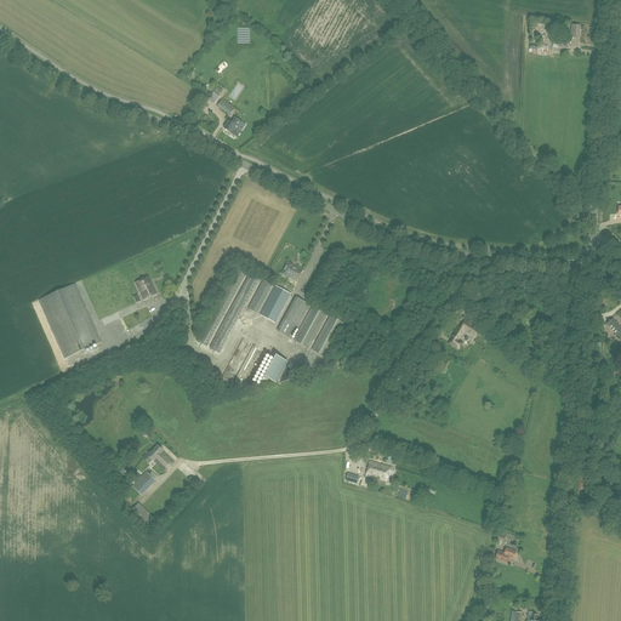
[(529,52),(547,56),(548,47),(540,46),(540,39),(537,39),(537,27),(541,28),(541,32),(548,33),(548,22),(533,21),(531,45),(529,52)]
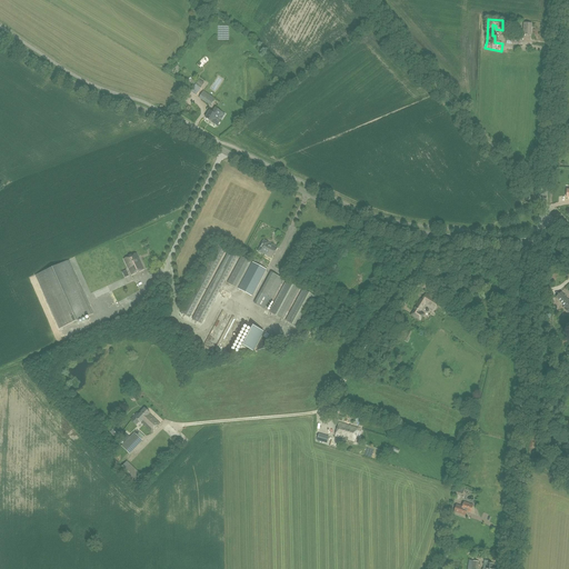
[(523,30),(523,35),(527,36),(531,36),(532,25),(525,23),(523,28),(521,28),(521,30),(523,30)]
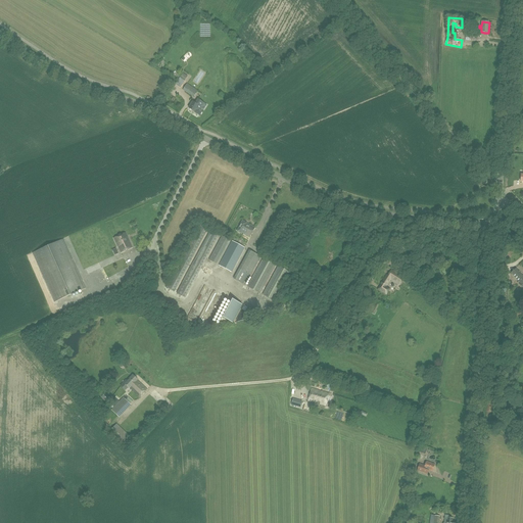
[(480,42),(481,34),(481,33),(471,32),(471,33),(467,32),(466,39),(467,39),(467,41),(480,42)]
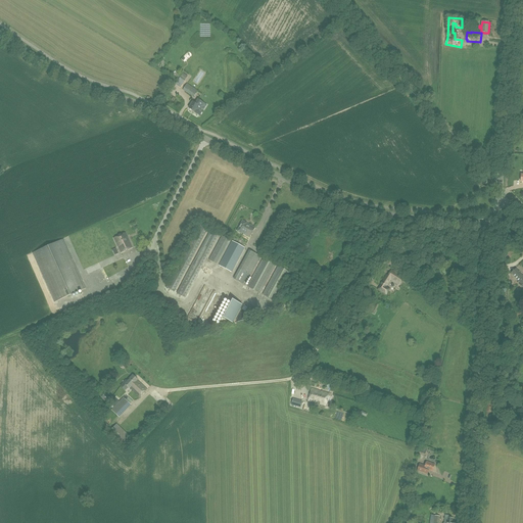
[(196,92),(186,86),(183,91),(193,97),(196,92)]
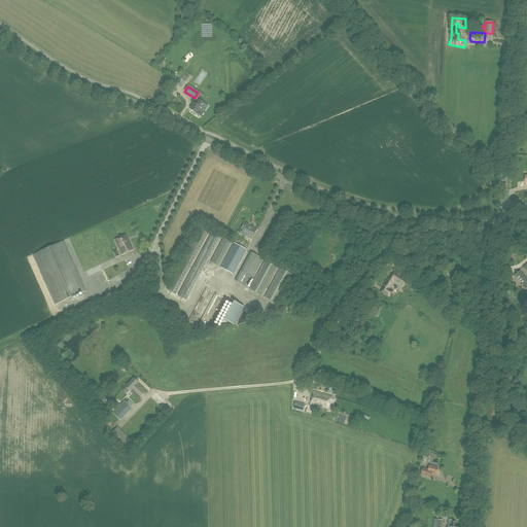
[(190,109),(202,116),(205,112),(202,110),(206,104),(200,101),(198,105),(195,103),(190,109)]
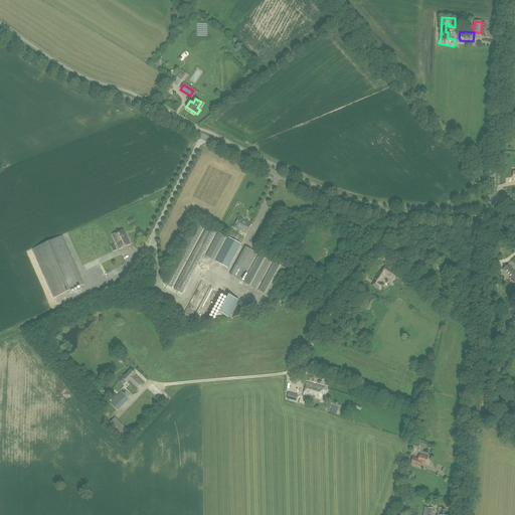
[(251,224),(239,217),(233,228),(238,230),(238,229),(247,233),(251,224)]
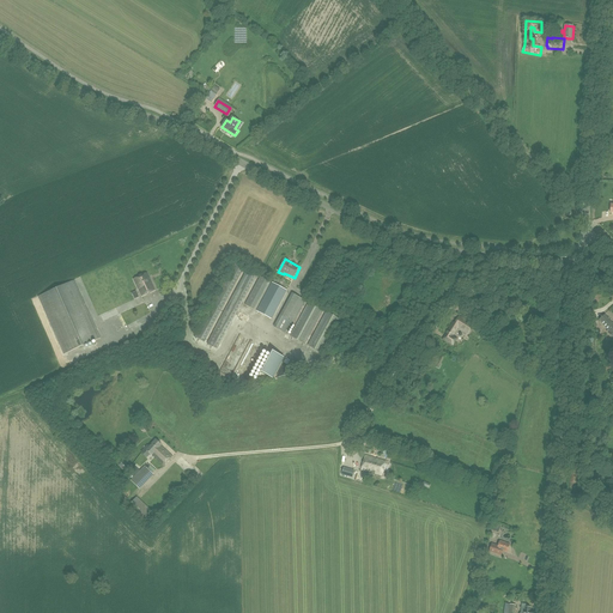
[(235,262),(194,338),(205,343),(244,268),(235,262)]
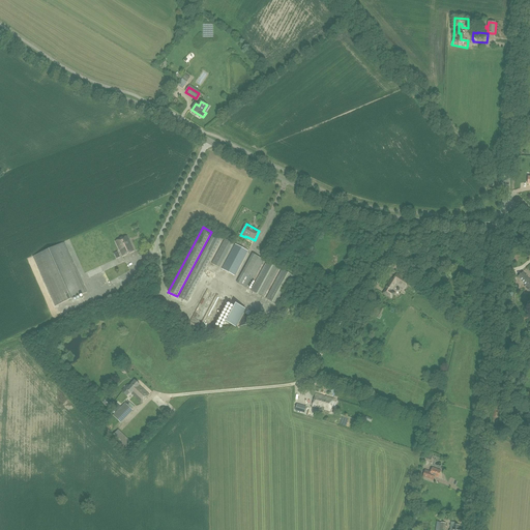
[(187,302),(223,238),(214,233),(179,297),(187,302)]
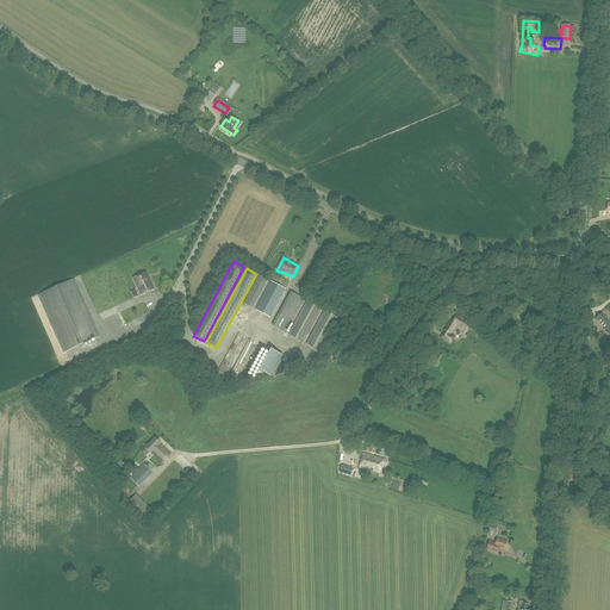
[(147,272),(134,278),(137,288),(138,288),(142,294),(154,290),(147,272)]
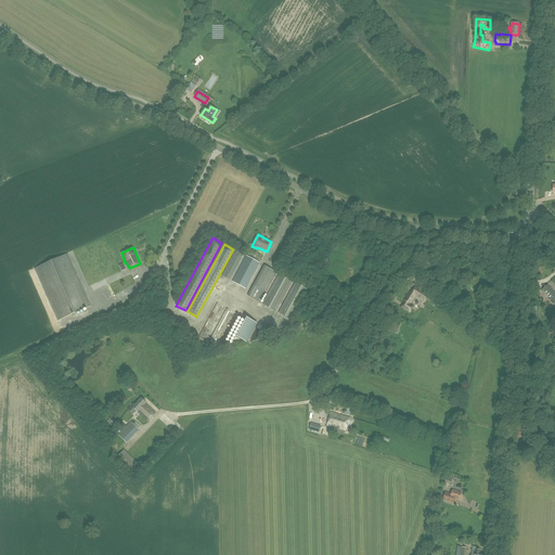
[(236,249),(223,275),(231,279),(244,254),(236,249)]
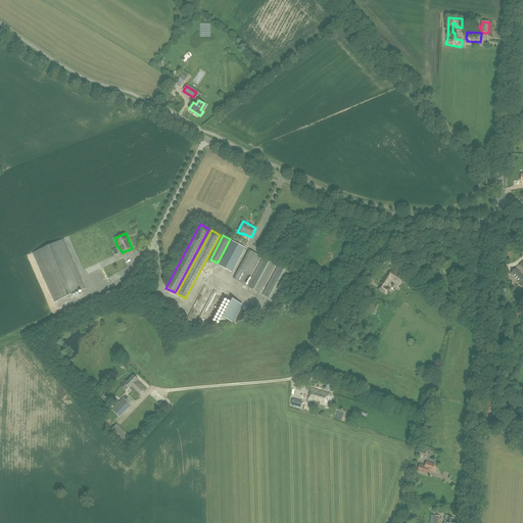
[(234,238),(220,266),(232,272),(244,248),(237,244),(239,240),(234,238)]
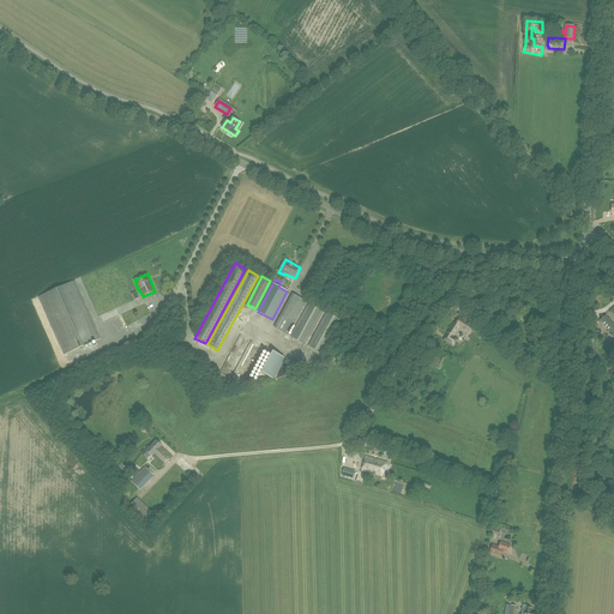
[(74,281),(38,298),(64,355),(66,354),(67,354),(101,338),(74,281)]
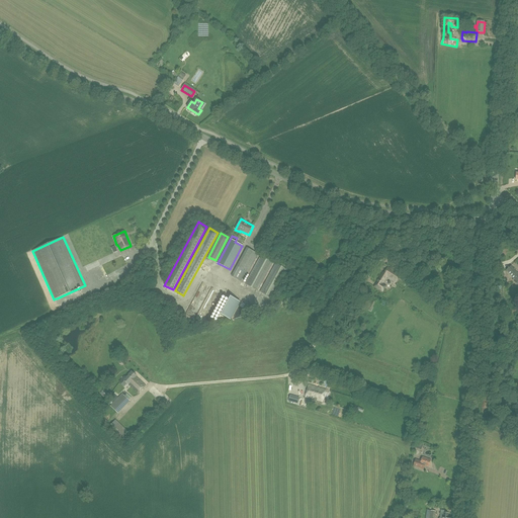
[(253,252),(243,270),(248,273),(258,255),(253,252)]
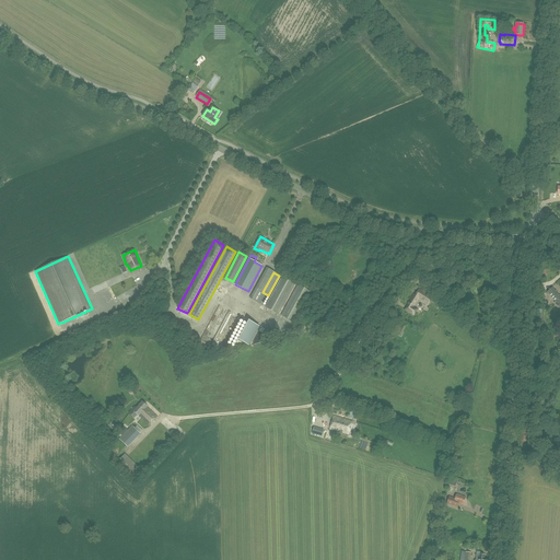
[(295,283),(282,277),(265,307),(278,315),(295,283)]
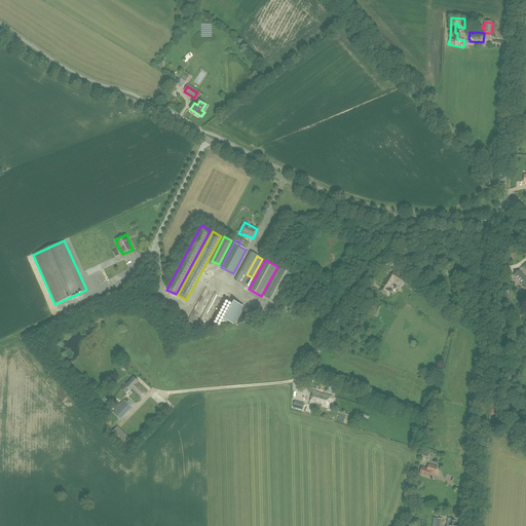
[(292,274),(279,268),(264,297),(276,304),(292,274)]
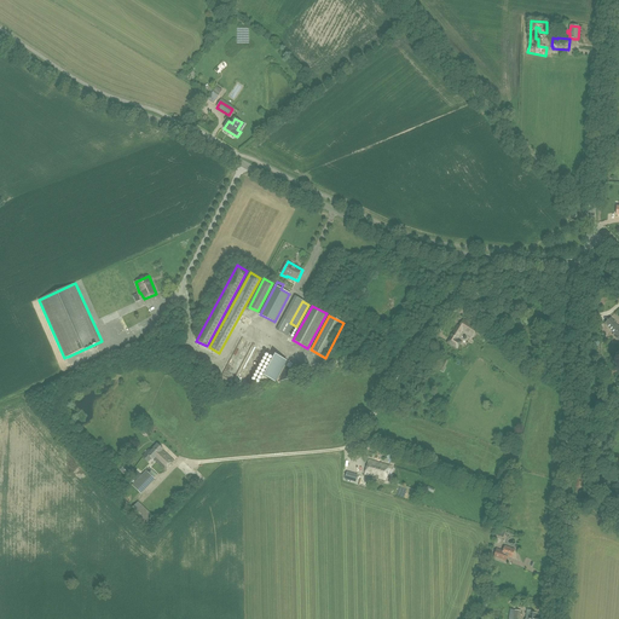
[(618,328),(611,318),(605,323),(615,336),(614,337),(617,341),(618,340),(618,339),(618,328)]
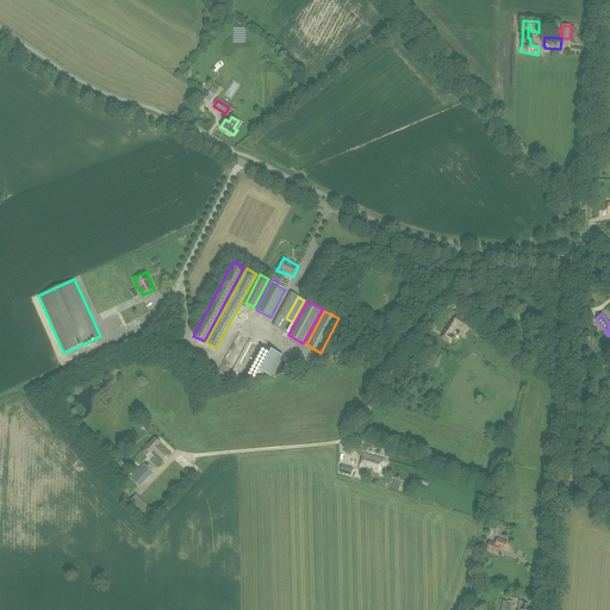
[(450,321),(440,338),(446,342),(447,341),(450,343),(453,341),(447,337),(448,334),(450,335),(455,327),(466,332),(472,323),(456,315),(452,322),(450,321)]
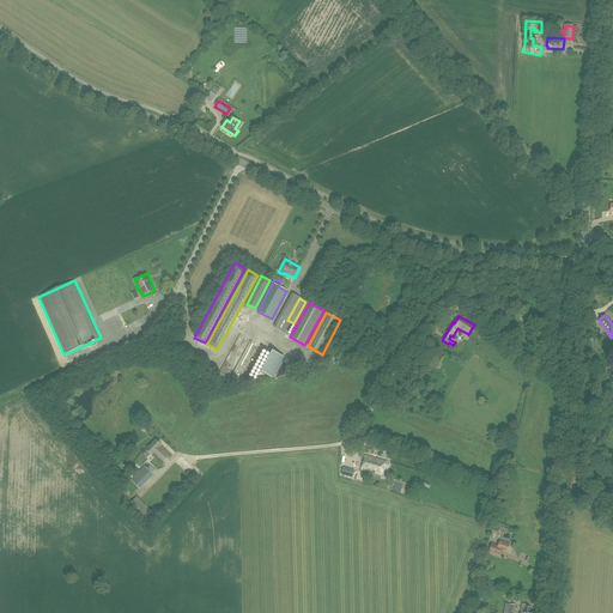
[(273,378),(284,358),(273,351),(261,372),(273,378)]
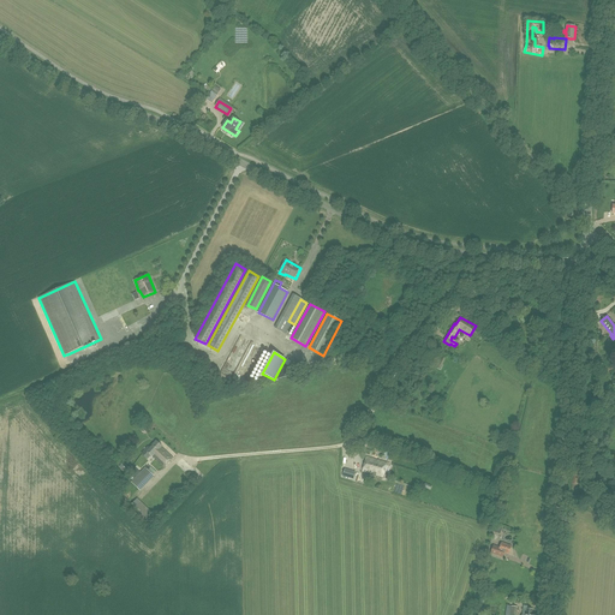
[(233,362),(225,371),(231,376),(239,366),(233,362)]
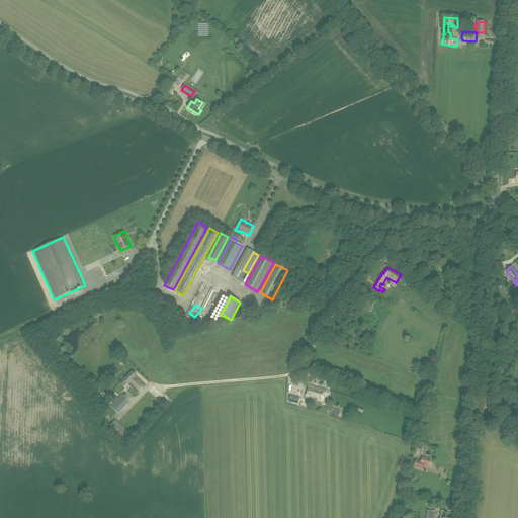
[(146,385),(136,376),(137,376),(132,371),(125,378),(124,376),(119,382),(124,386),(127,383),(128,384),(139,394),(146,385)]
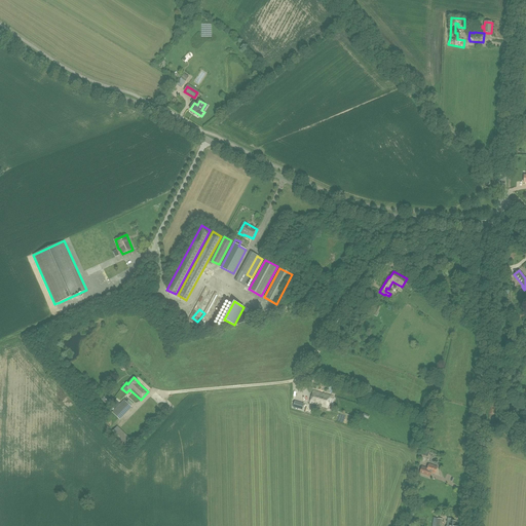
[(310,403),(328,408),(331,397),(313,390),(310,403)]
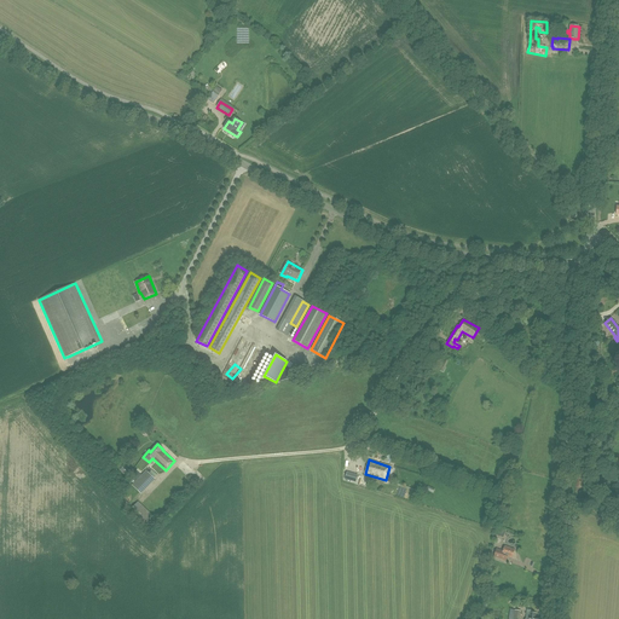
[(154,478),(146,470),(132,486),(139,492),(154,478)]
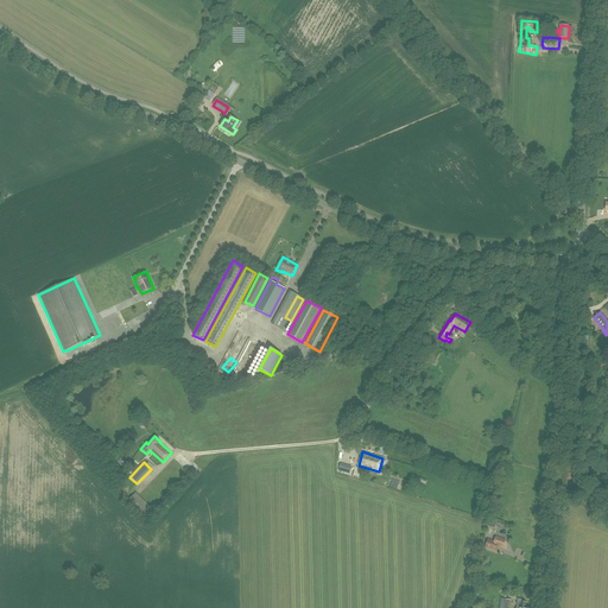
[(152,508),(137,494),(135,493),(126,504),(143,519),(152,508)]
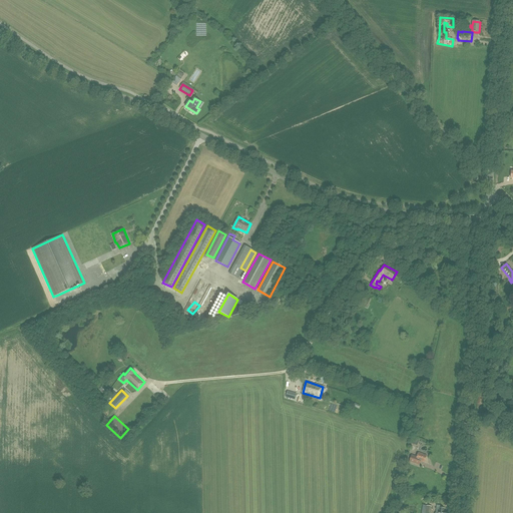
[(418,453),(417,457),(412,455),(409,462),(419,465),(420,461),(425,463),(427,456),(418,453)]
